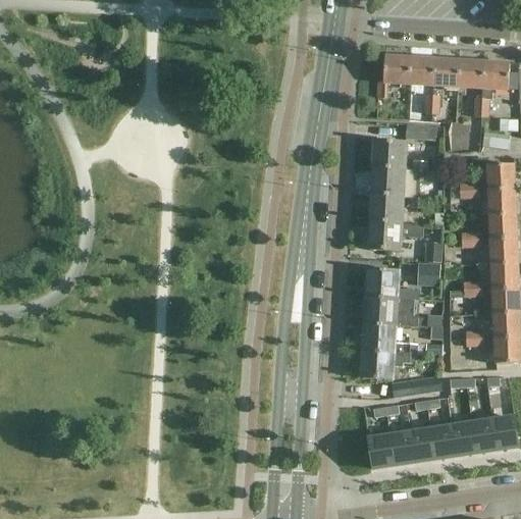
[(387,83),(409,84),(411,58),(385,57),(385,56),(384,56),(383,80),(378,80),(377,97),(386,98),(387,83)]
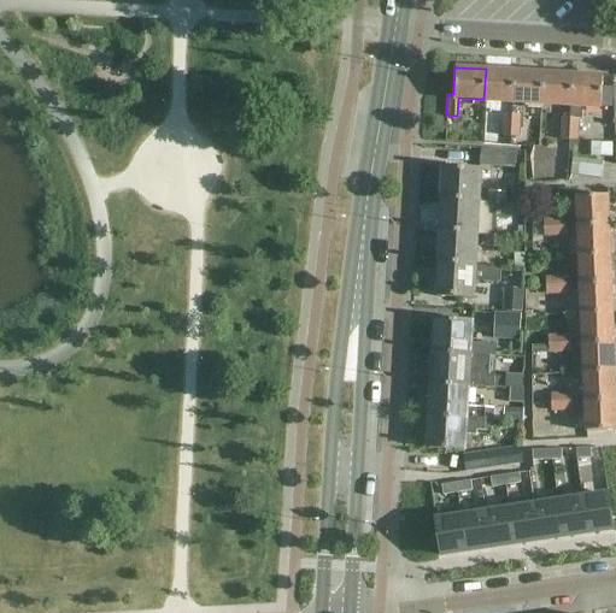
[(484,99),(512,101),(514,70),(486,69),(484,99)]
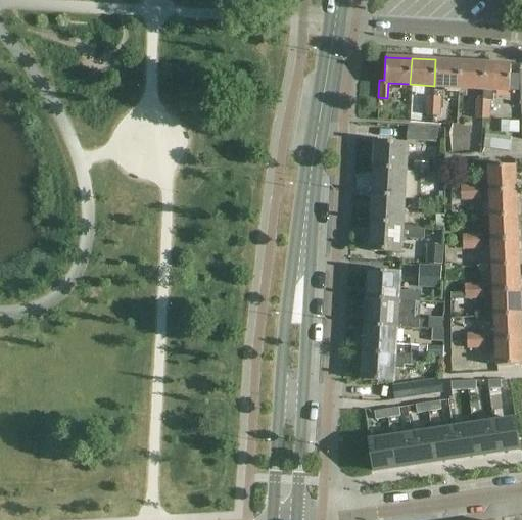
[(434,86),(459,87),(460,61),(435,59),(434,86)]
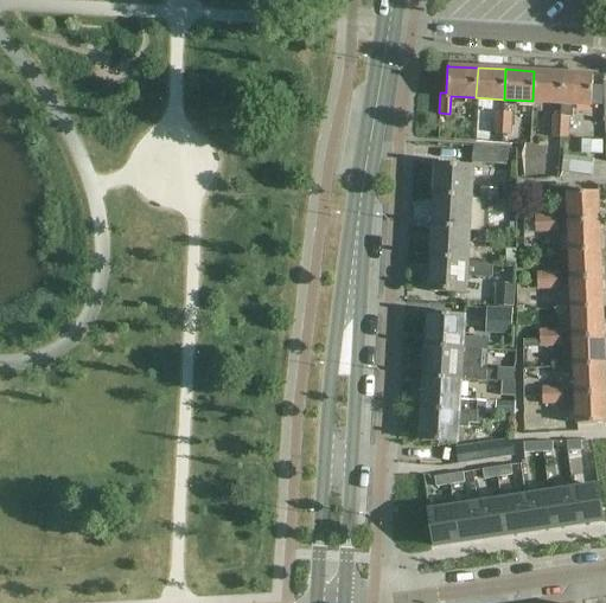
[(562,72),(534,71),(533,101),(560,102),(562,72)]
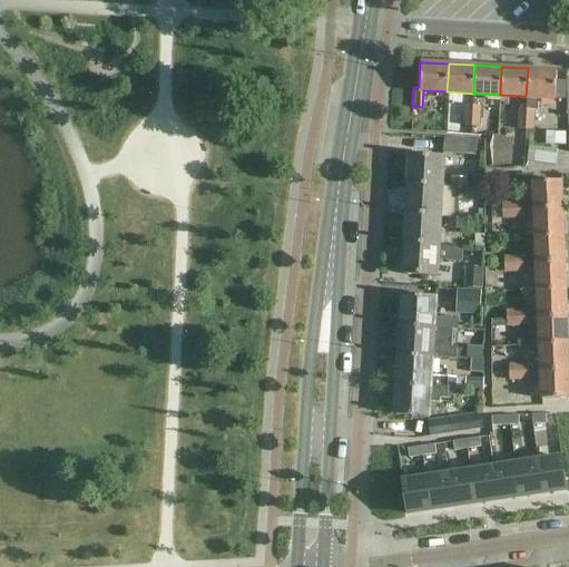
[(528,68),(526,96),(526,106),(525,126),(532,126),(533,107),(537,107),(538,97),(555,98),(557,69),(555,69),(555,70),(528,68)]
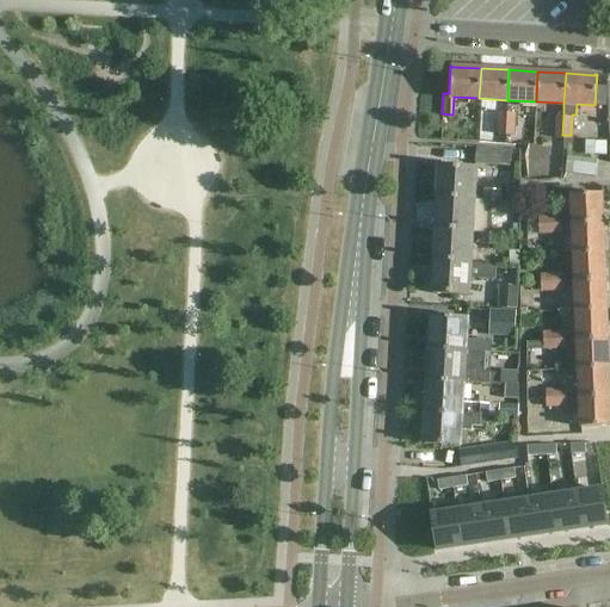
[(497,130),(505,131),(506,109),(498,109),(497,130)]
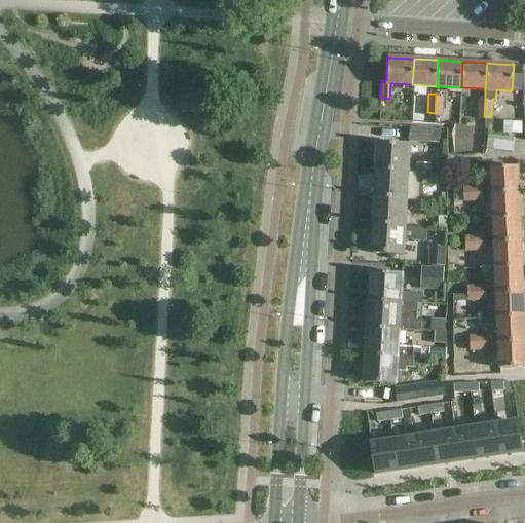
[(443,95),(436,94),(435,113),(442,113),(443,95)]
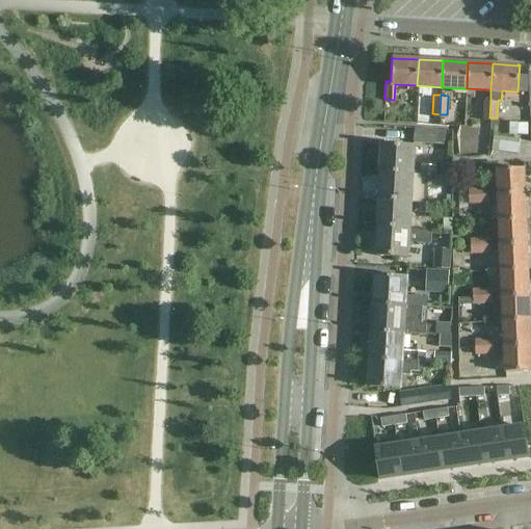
[(530,133),(530,121),(512,122),(512,133),(530,133)]
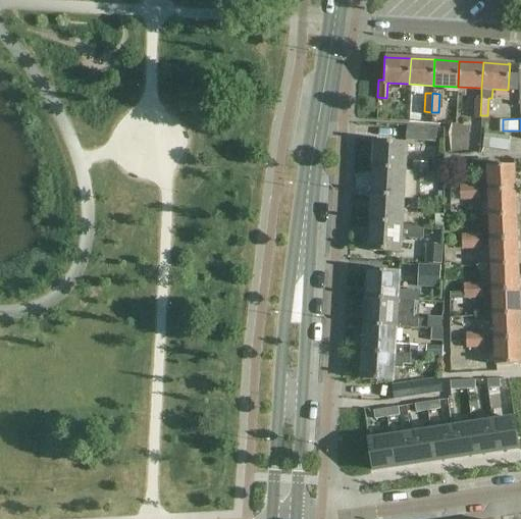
[(436,124),(406,122),(405,137),(435,139),(436,124)]
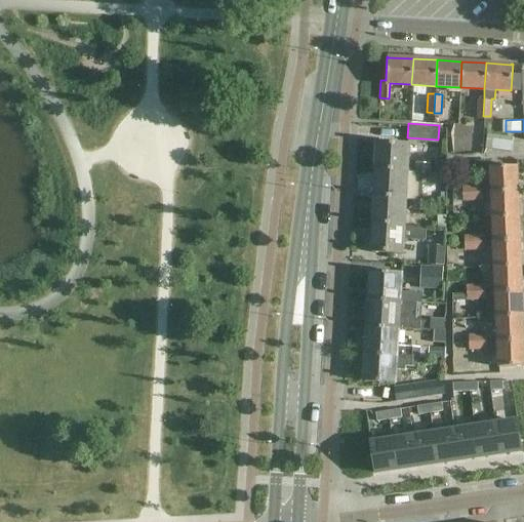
[(487,132),(485,147),(511,150),(513,136),(487,132)]
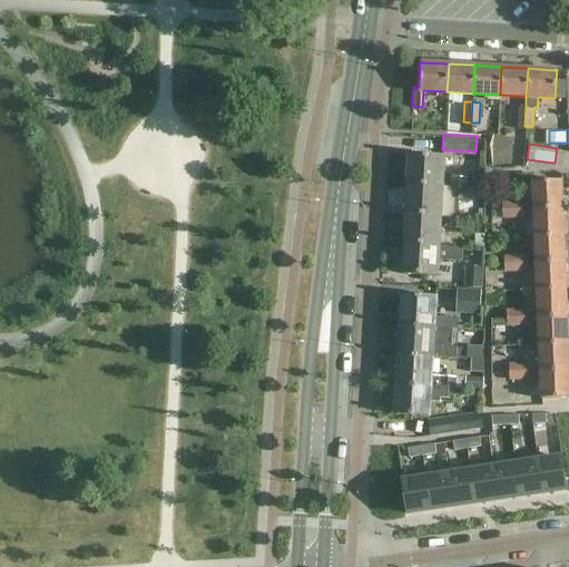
[(408,183),(442,185),(444,155),(410,153),(409,168),(406,169),(405,181),(409,181),(408,183)]
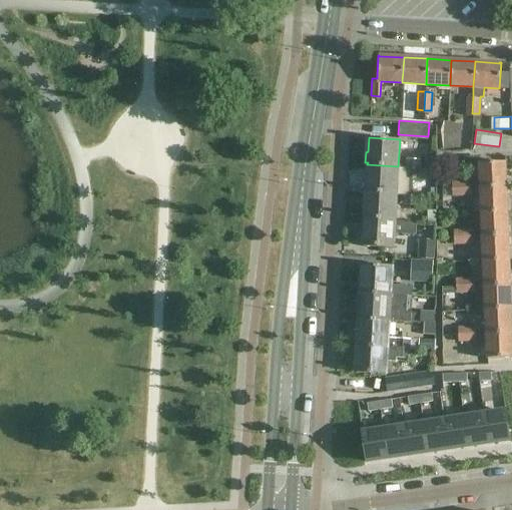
[(405,156),(405,166),(420,167),(420,156),(405,156)]
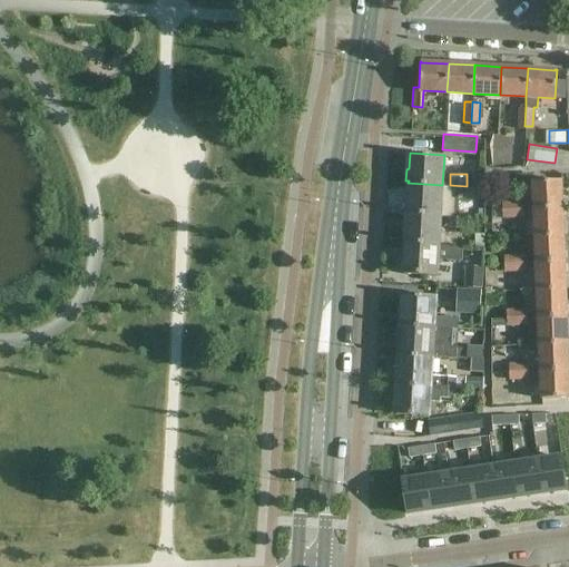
[(533,179),(535,206),(561,205),(560,178),(533,179)]
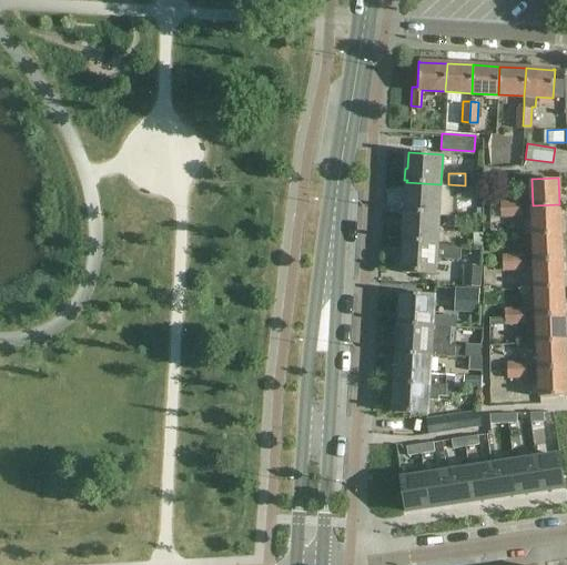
[(405,212),(438,213),(441,184),(406,182),(406,197),(403,198),(402,209),(405,210),(405,212)]
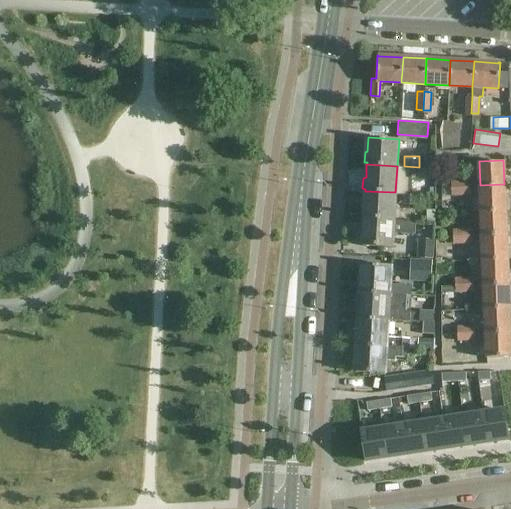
[(419,167),(404,166),(404,175),(418,176),(419,167)]
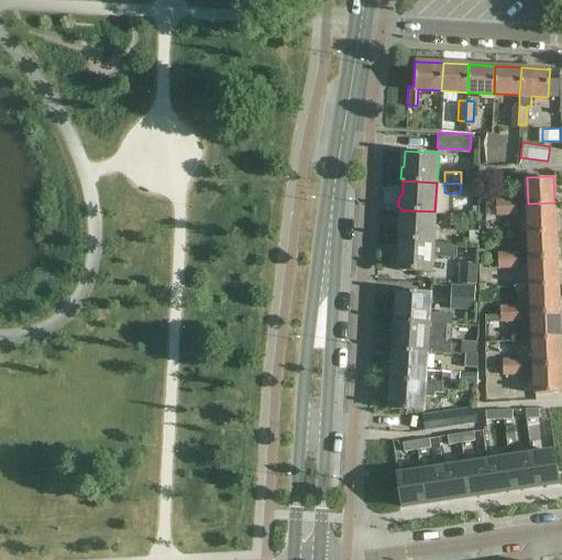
[(495,197),(496,205),(516,204),(515,196),(495,197)]
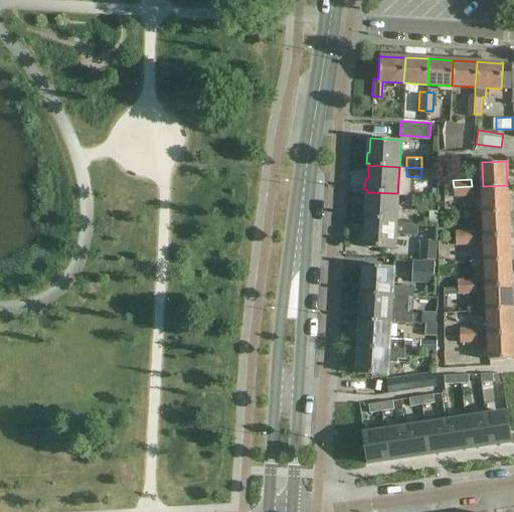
[(483,186),(484,211),(509,210),(507,185),(483,186)]
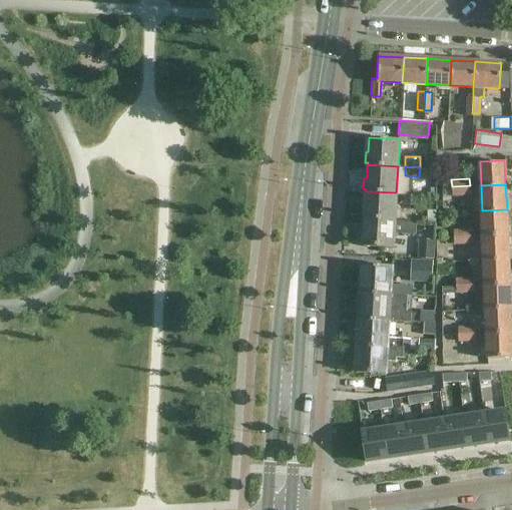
[(470,193),(470,185),(452,186),(452,194),(470,193)]
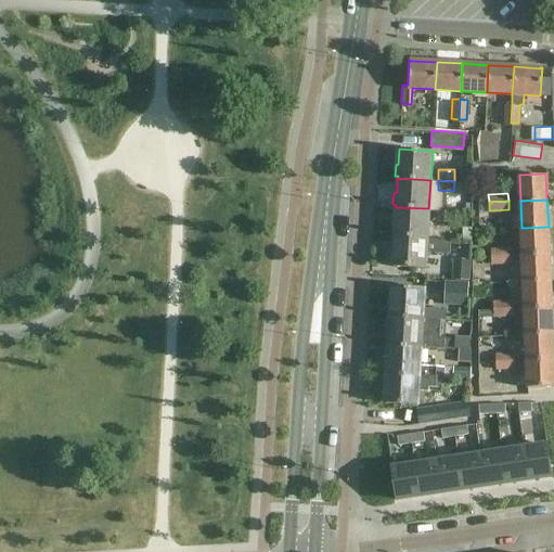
[(394,234),(427,236),(427,235),(428,208),(396,207),(395,220),(393,221),(391,232),(394,233),(394,234)]
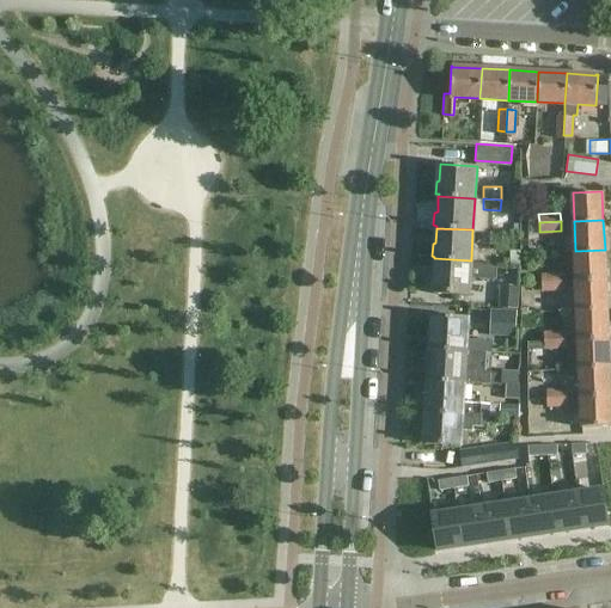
[(606,278),(605,250),(575,251),(576,280),(606,278)]
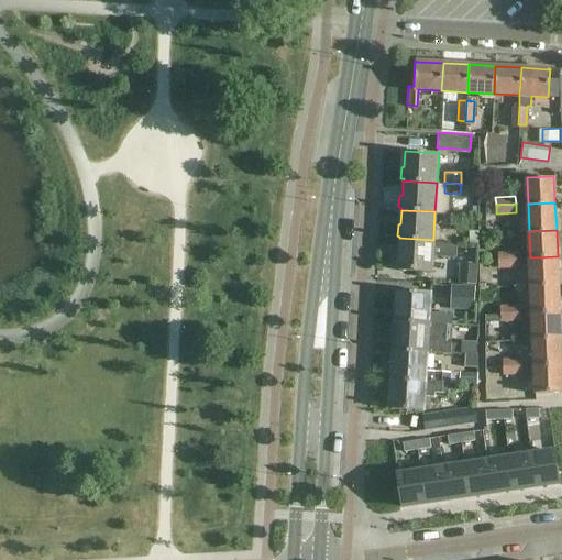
[(455,240),(433,239),(433,240),(399,238),(399,253),(396,254),(396,264),(398,265),(398,268),(431,271),(432,252),(454,253),(455,240)]
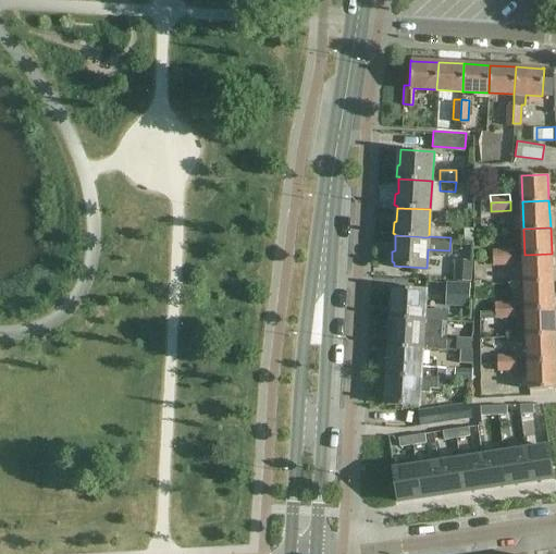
[(524,255),(526,281),(553,280),(552,254),(524,255)]
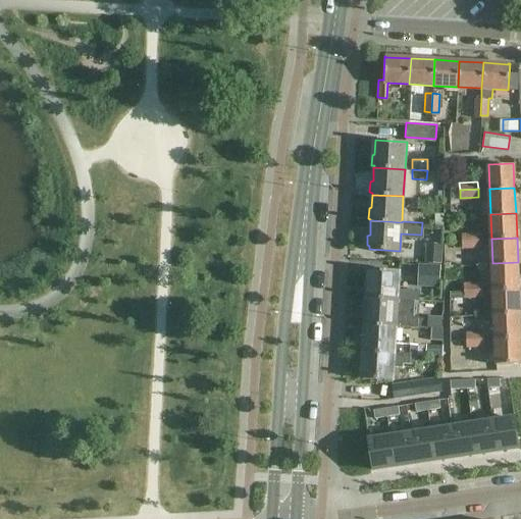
[(519,288),(518,262),(492,263),(492,275),(481,276),(481,280),(463,281),(464,290),(519,288)]
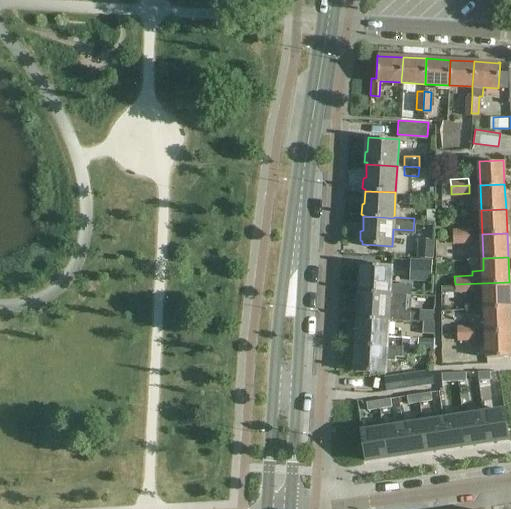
[(408,277),(432,278),(433,262),(409,261),(408,277)]
